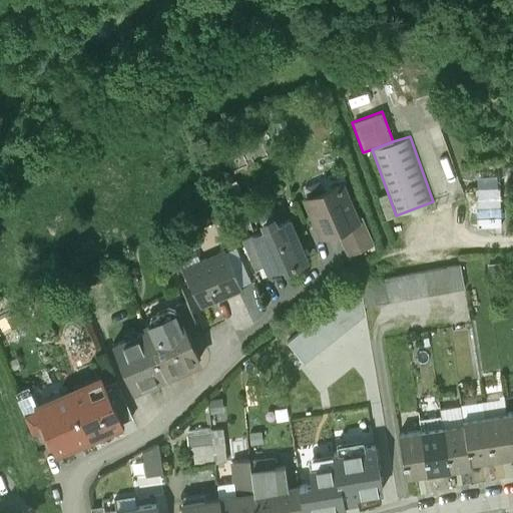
[(341,182),(306,196),(321,233),(336,227),(356,219),(356,217),(341,182)]
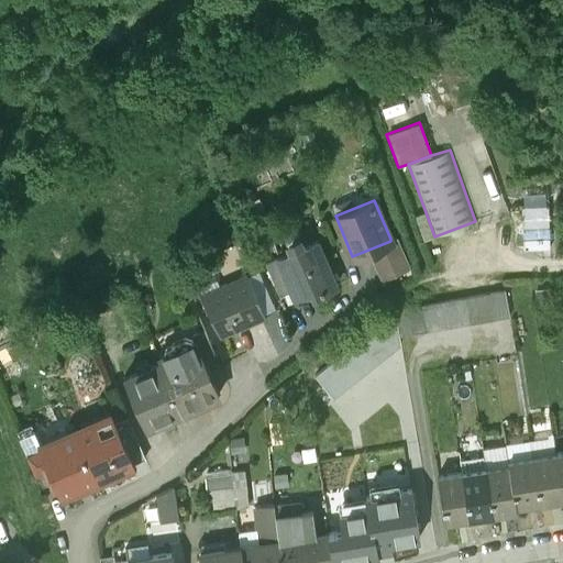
[(552,201),(525,202),(527,246),(553,245),(552,201)]
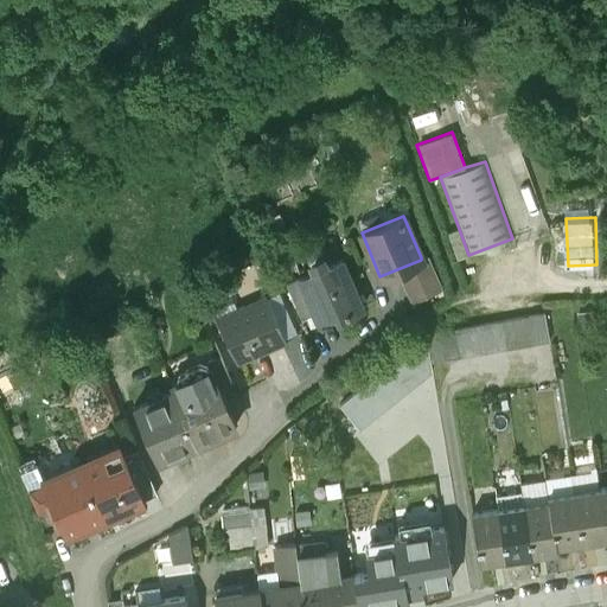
[(421,257),(421,260),(397,269),(410,299),(440,287),(427,255),(421,257)]
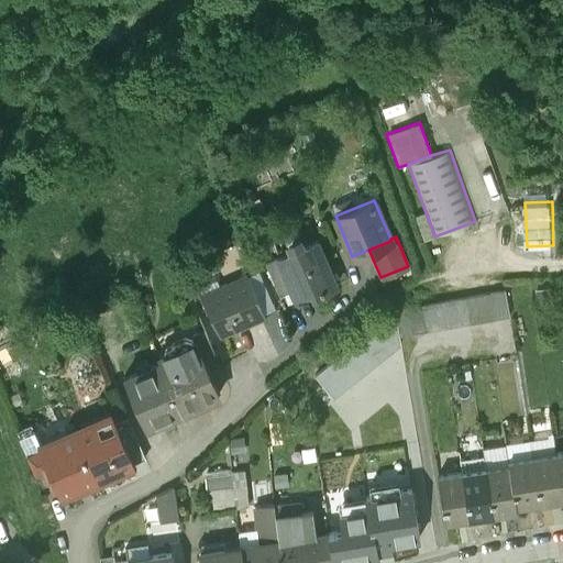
[(337,284),(317,239),(302,245),(300,239),(289,243),(291,250),(278,255),(293,288),(295,295),(311,287),(313,294),(337,284)]
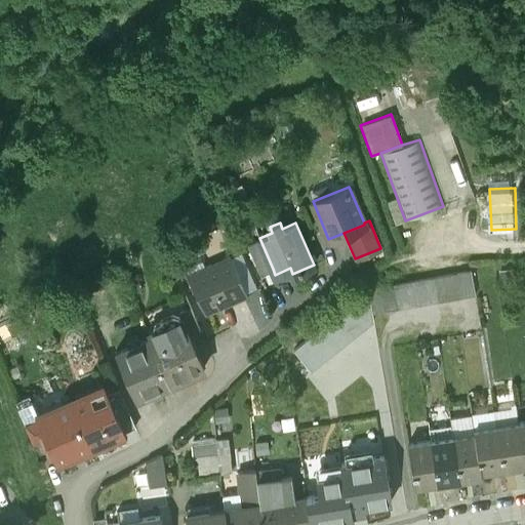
[(273,269),(259,238),(248,243),(260,274),(273,269)]
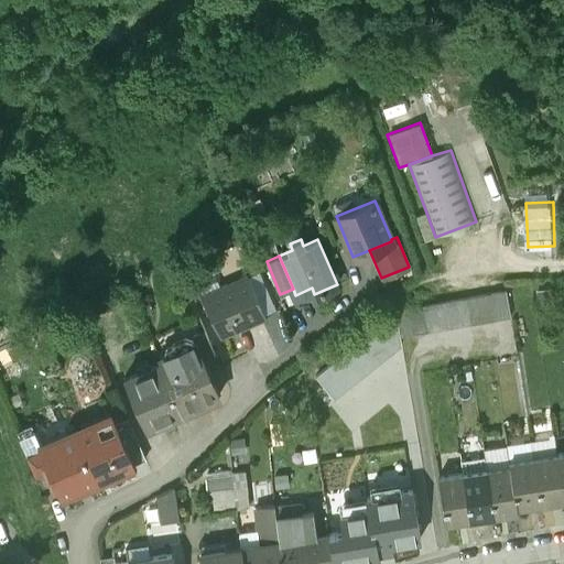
[(262,316),(245,275),(202,293),(219,335),(262,316)]
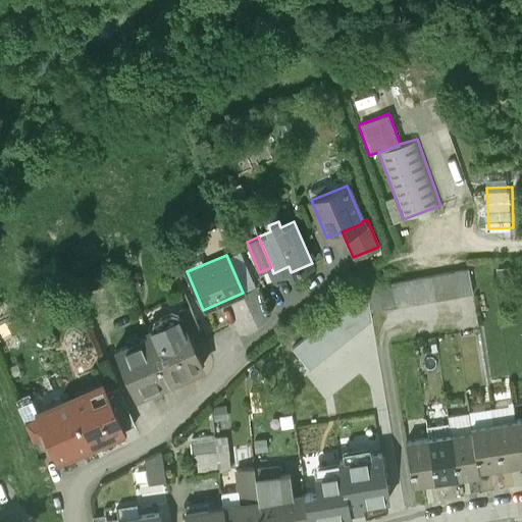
[(468,269),(455,271),(459,296),(472,294),(468,269)]
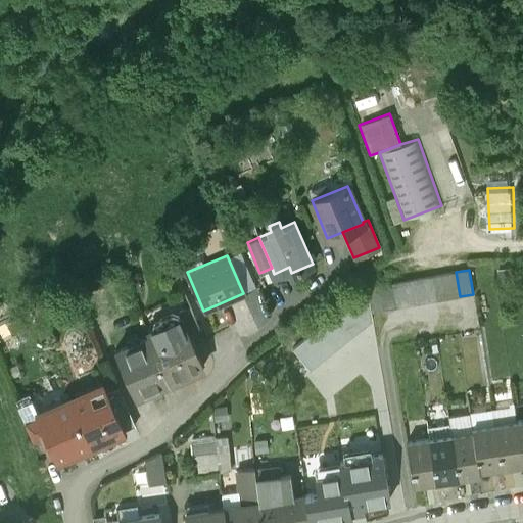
[(456,272),(443,274),(447,299),(460,296),(456,272)]
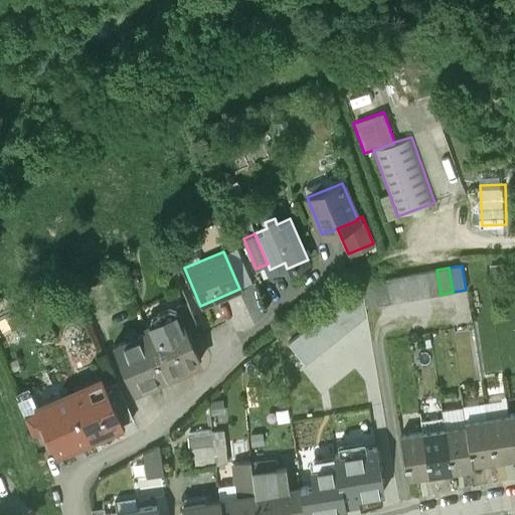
[(437,270),(423,272),(427,297),(441,295),(437,270)]
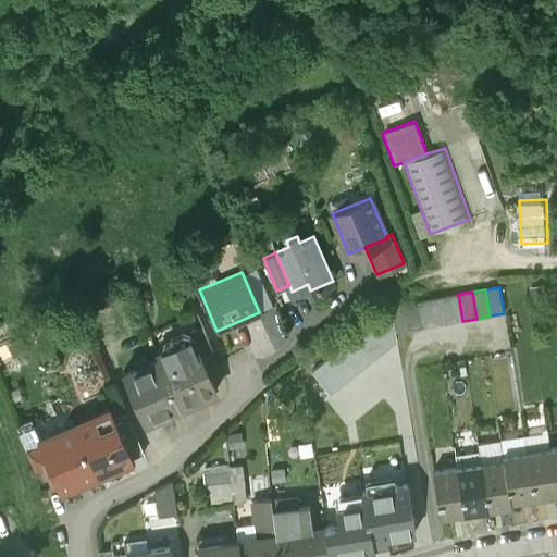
[(458,294),(445,296),(449,323),(462,321),(458,294)]
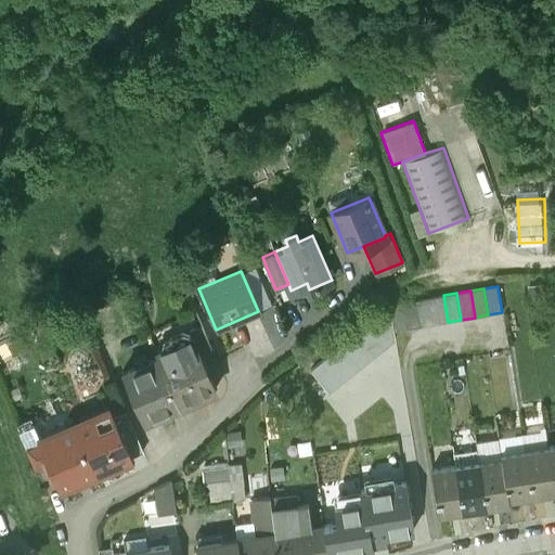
[(443,295),(430,297),(434,324),(448,322),(443,295)]
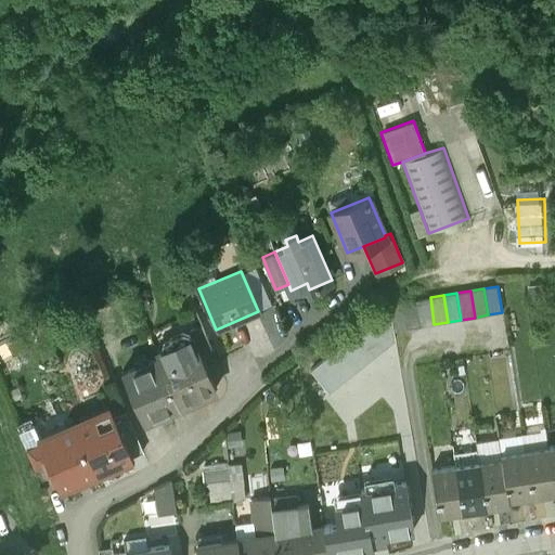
[(430,297),(416,299),(421,326),(434,324),(430,297)]
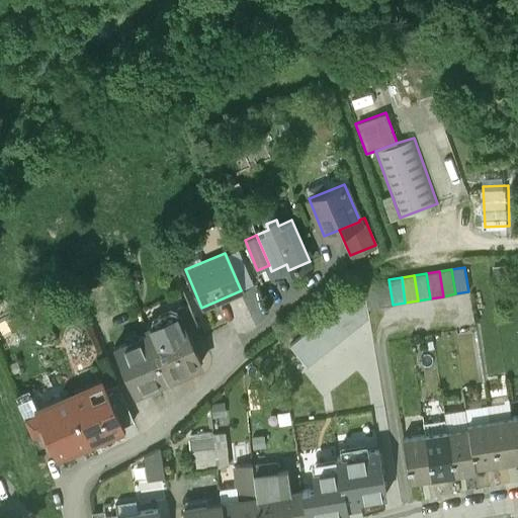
[(389,279),(375,282),(380,307),(393,305),(389,279)]
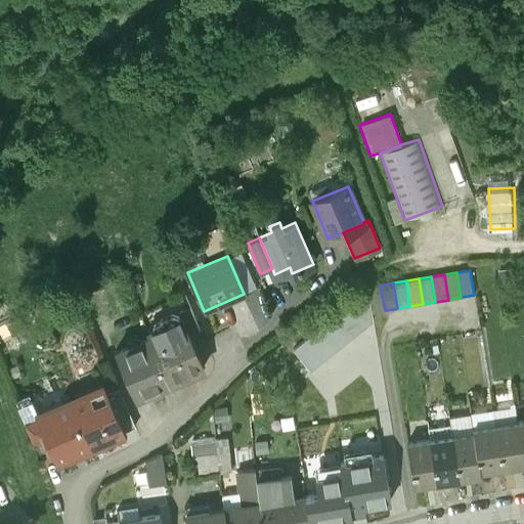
[(385,310),(380,286),(366,288),(367,291),(372,312),(385,310)]
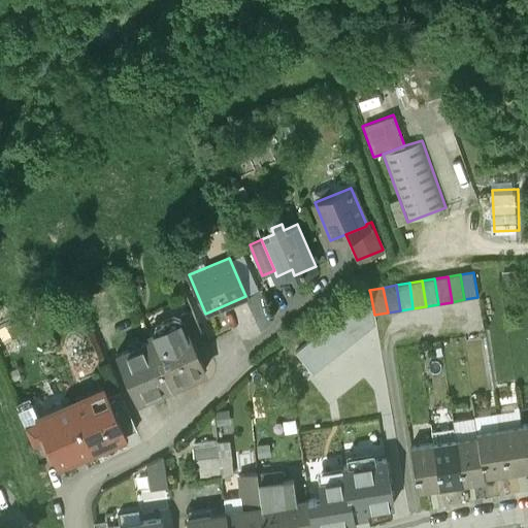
[(374,315),(370,293),(295,353),(312,374),(375,323),(374,315)]
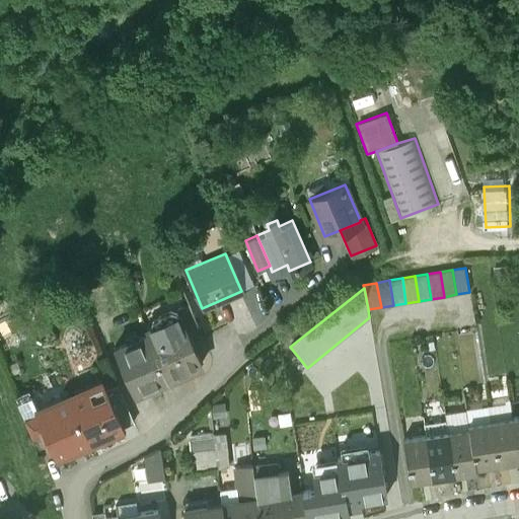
[(178,312),(187,330),(198,325),(188,303),(176,308),(177,312),(178,312)]
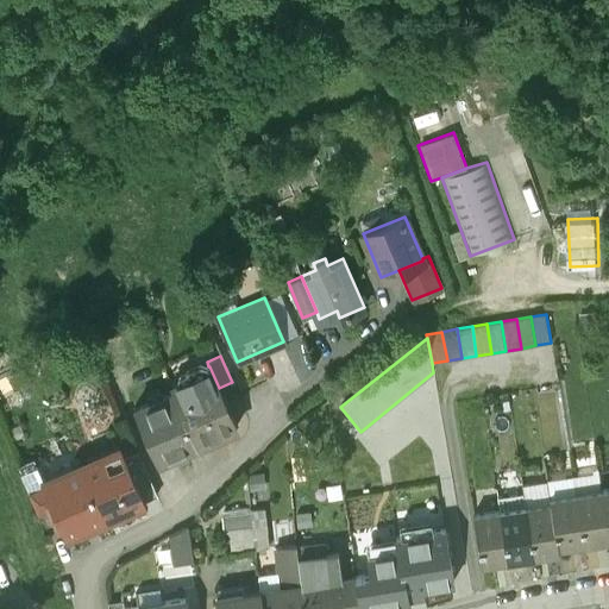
[(209,366),(208,366),(170,383),(173,390),(196,445),(236,427),(219,388),(209,366)]
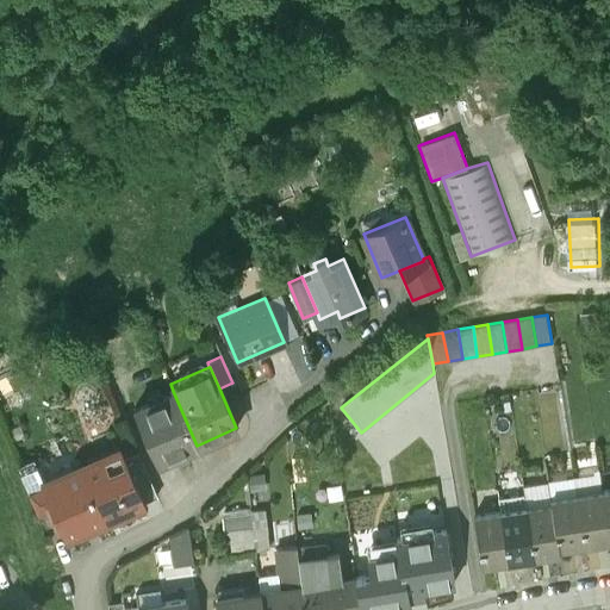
[(197,446),(173,391),(135,408),(157,462),(197,446)]
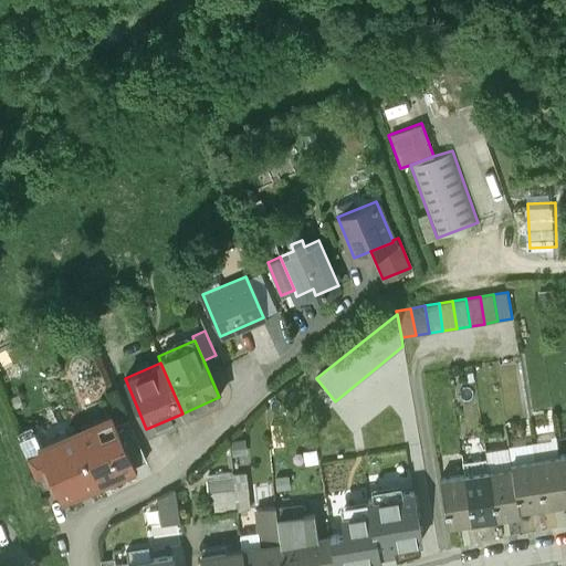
[(129,468),(107,418),(32,451),(55,502),(129,468)]
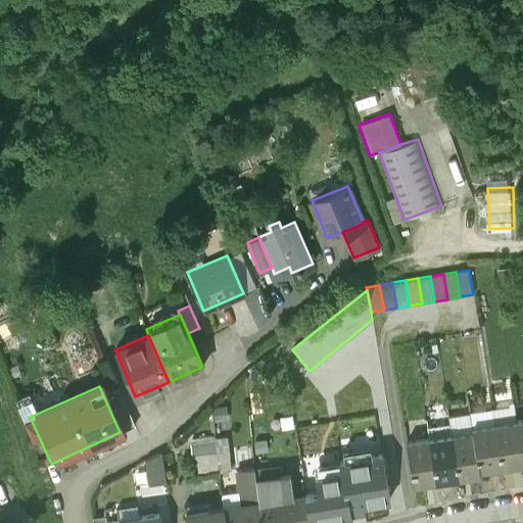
[(522,462),(516,420),(493,423),(501,466),(522,462)]
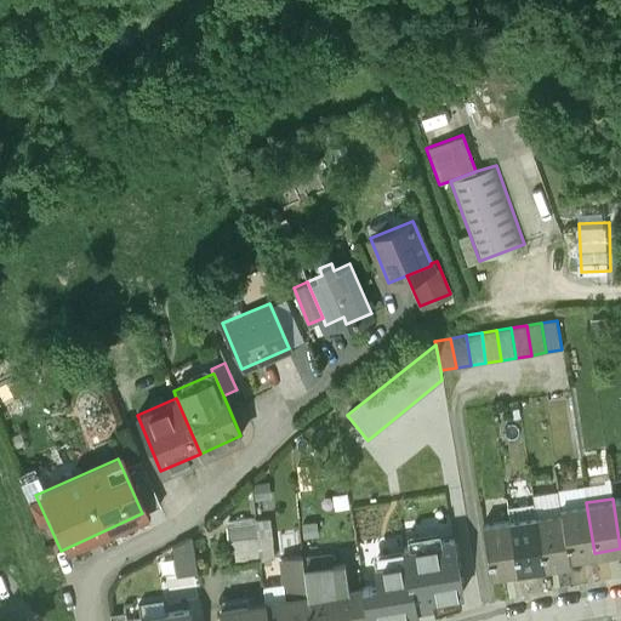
[(594,553),(586,502),(560,506),(562,511),(568,557),(594,553)]
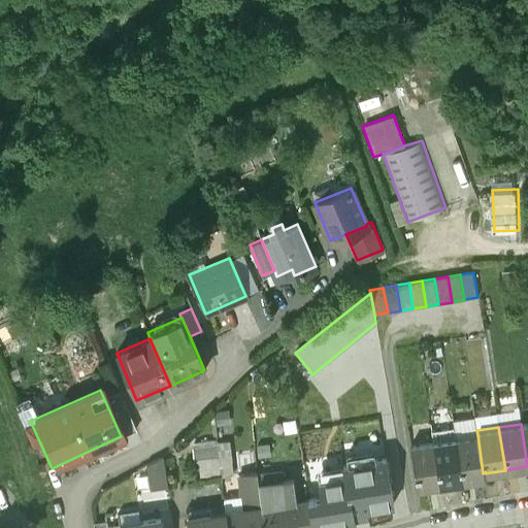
[(477,434),(455,438),(461,481),(484,477),(483,473),(477,434)]
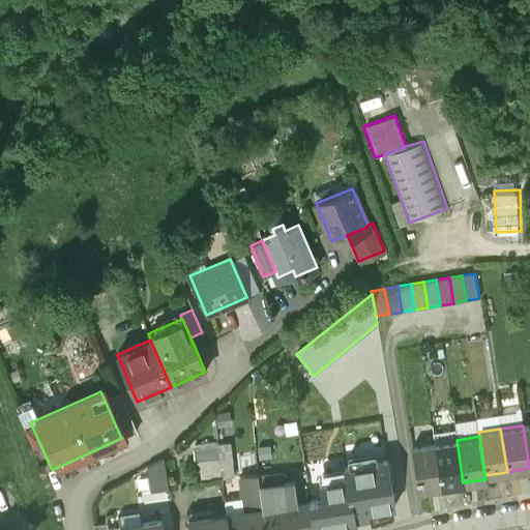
[(441,486),(463,482),(457,440),(435,443),(441,486)]
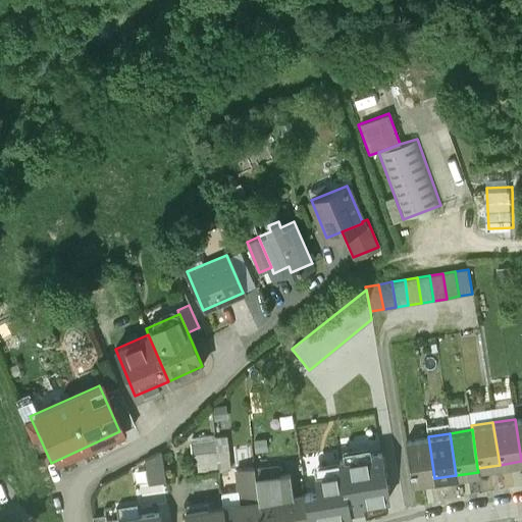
[(229,469),(227,434),(214,437),(214,439),(218,470),(229,469)]
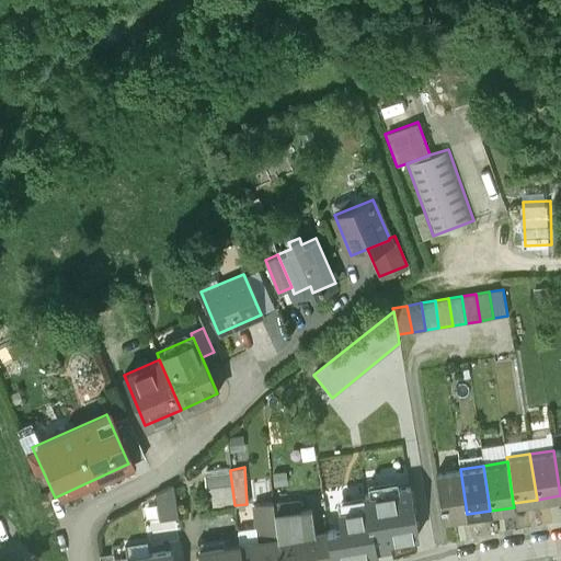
[(443,518),(467,514),(460,469),(436,473),(443,518)]
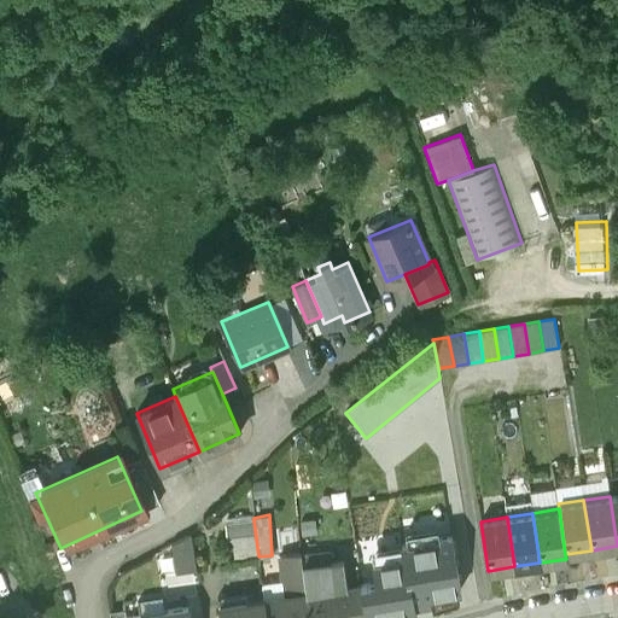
[(258,557),(254,520),(225,525),(227,540),(232,538),(234,560),(258,557)]
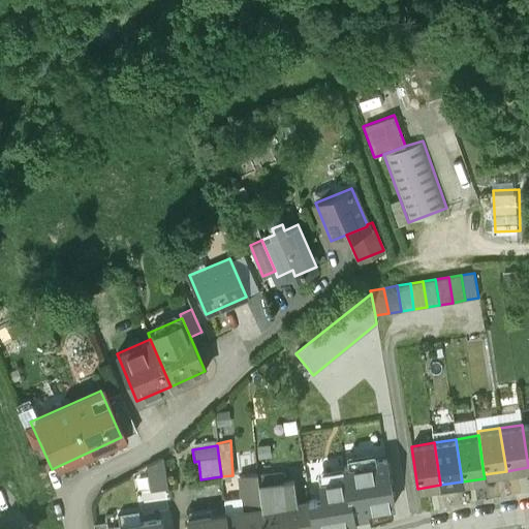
[(164,457),(148,465),(151,490),(169,488),(164,457)]
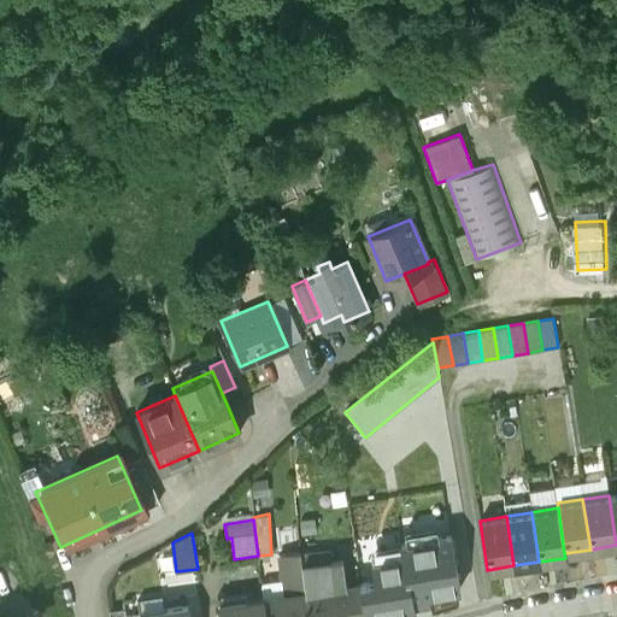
[(358,579),(359,585),(409,576),(415,604),(432,601),(430,594),(459,589),(450,534),(368,547),(372,576),(358,579)]
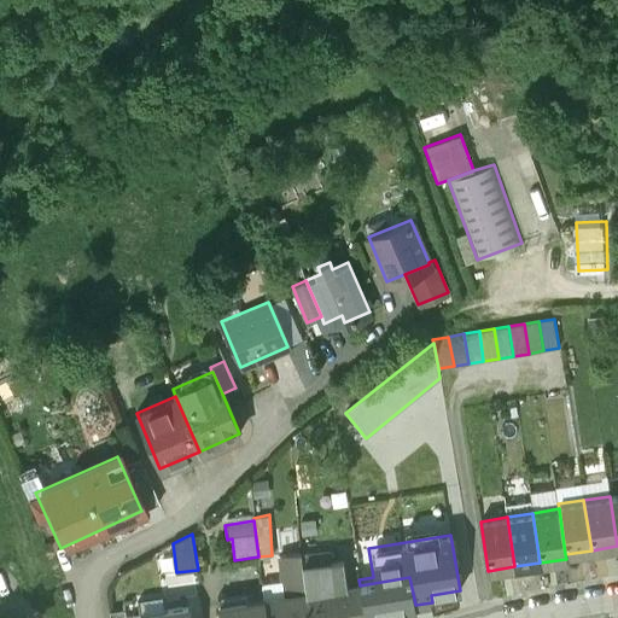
[(351,617),(347,587),(342,560),(332,563),(331,551),(303,554),(307,589),(307,594),(309,617),(351,617)]
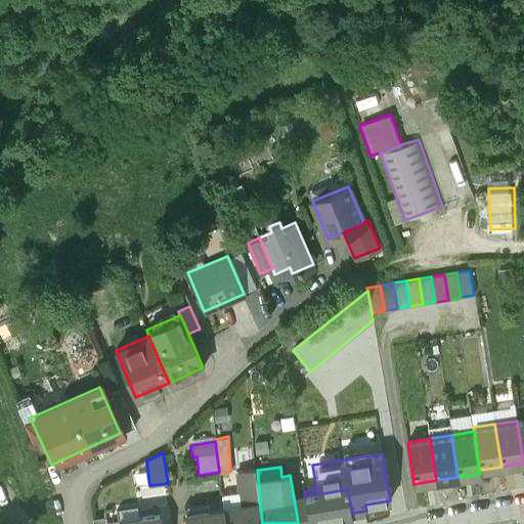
[(241,503),(260,499),(257,470),(237,472),(241,503)]
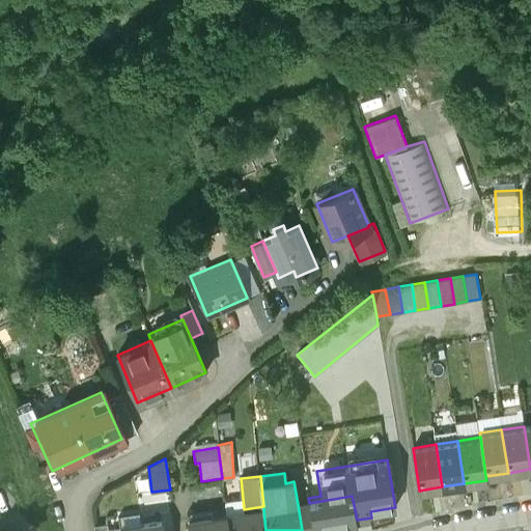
[(357,520),(352,496),(309,503),(314,530),(325,530),(357,526),(357,520)]
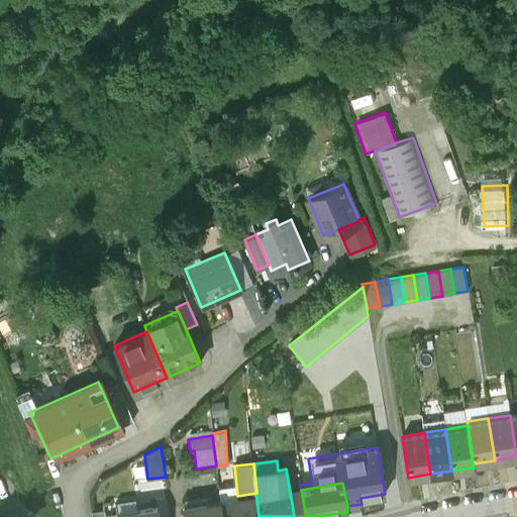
[(290,491),(294,516),(306,516),(301,490),(290,491)]
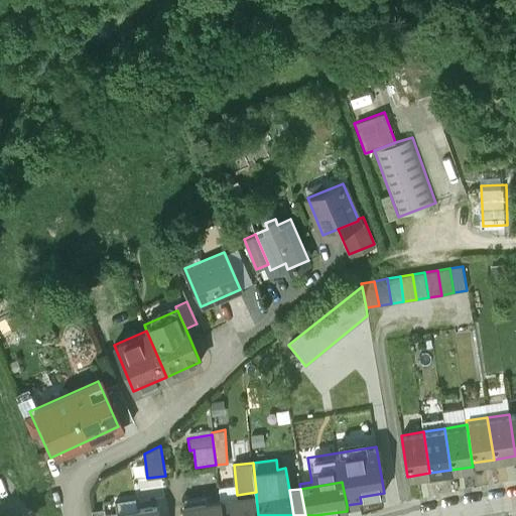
[(222,515),(221,500),(207,502),(206,496),(182,499),(184,515),(222,515)]
